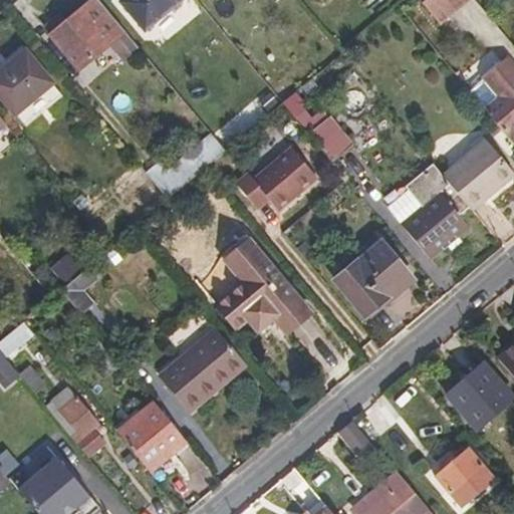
[(141,47),(100,0),(92,0),(66,21),(53,34),(81,68),(113,42),(126,59),(141,47)]
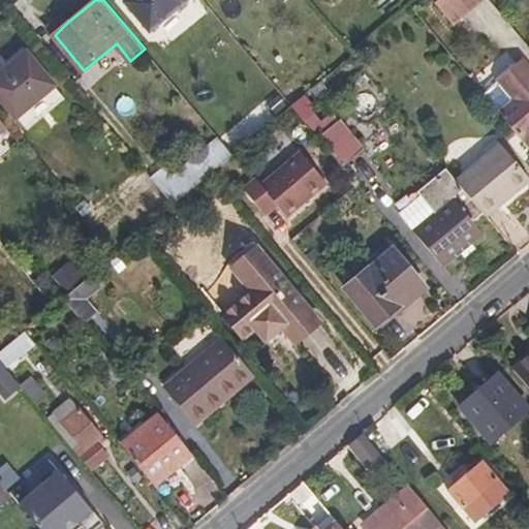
[(150,31),(187,0),(124,0),(150,31)]
